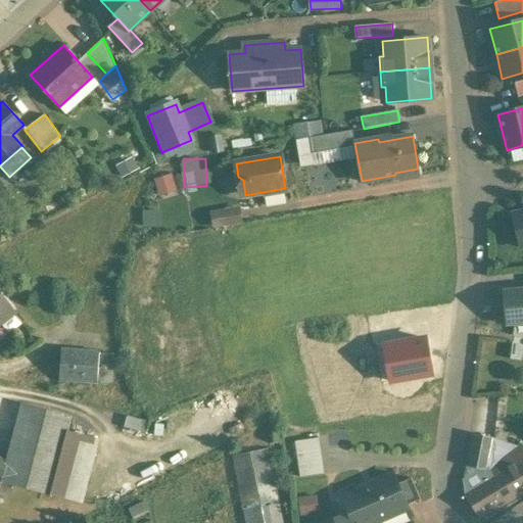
[(161,195),(178,190),(173,173),(156,178),(161,195)]
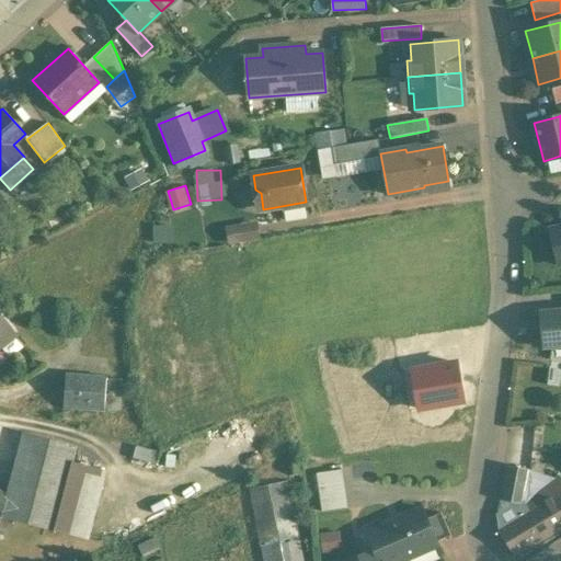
[(255,225),(237,227),(239,241),(258,239),(255,225)]
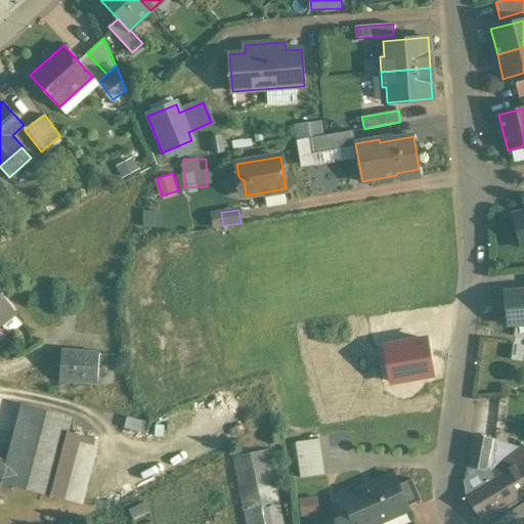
[(523,211),(514,214),(522,249),(523,248),(523,211)]
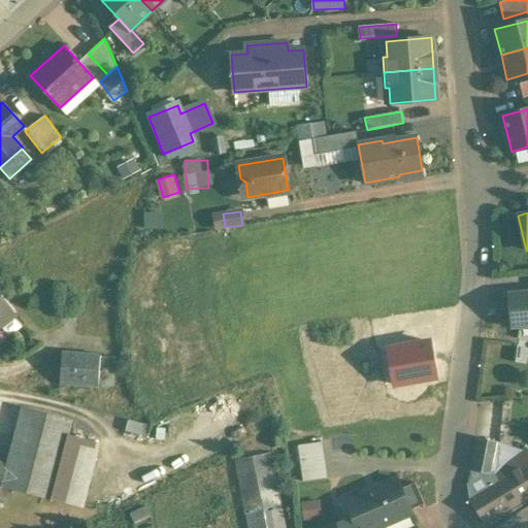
[(223,213),(213,216),(216,229),(225,227),(223,213)]
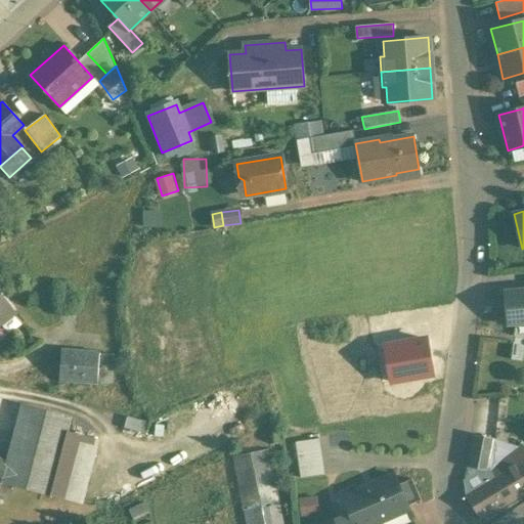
[(523,289),(504,291),(507,325),(516,324),(514,336),(523,337),(523,289)]
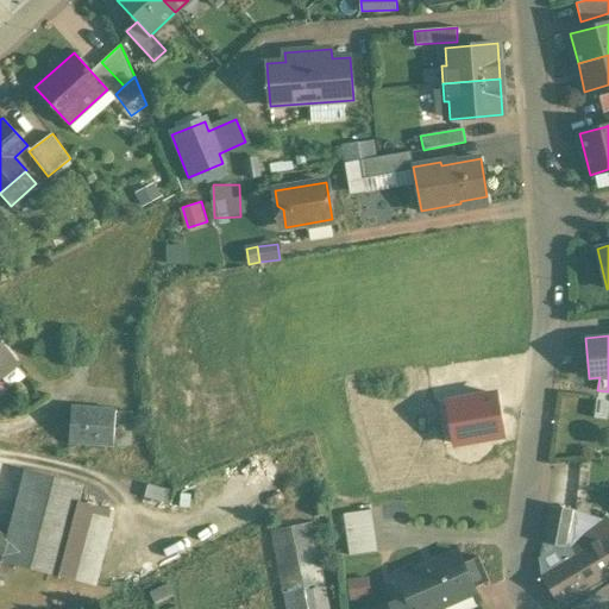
[(0,377),(18,364),(0,339),(0,377)]
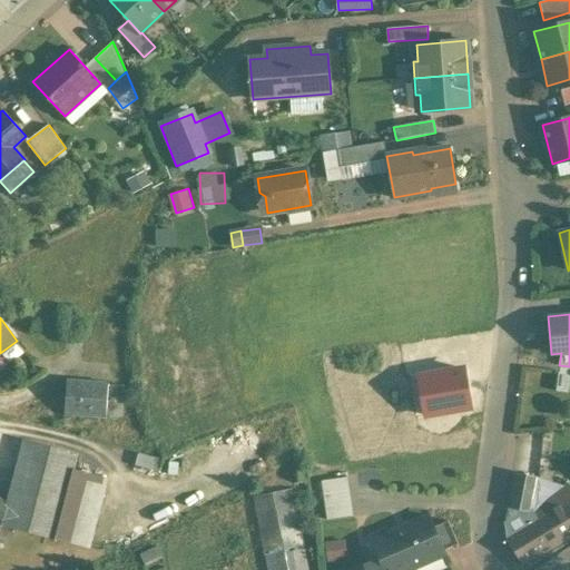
[(465,369),(416,376),(422,416),(472,410),(465,369)]
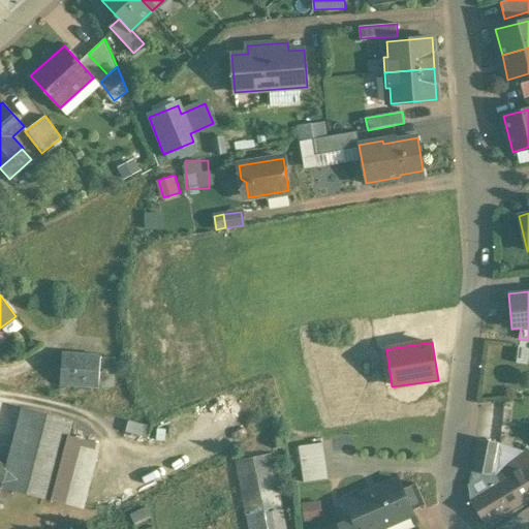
[(101,356),(62,352),(60,385),(99,389),(99,386),(101,358),(101,356)]
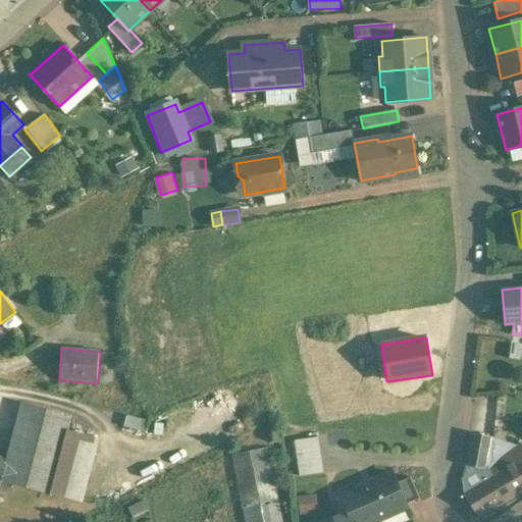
[(113,354),(100,353),(98,381),(111,382),(113,354)]
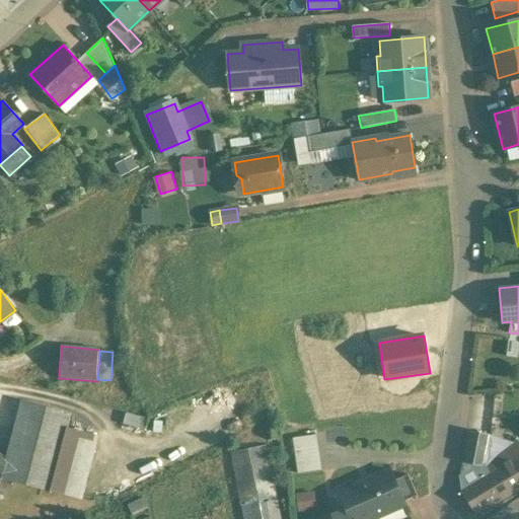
[(473,399),(468,432),(491,436),(496,402),(473,399)]
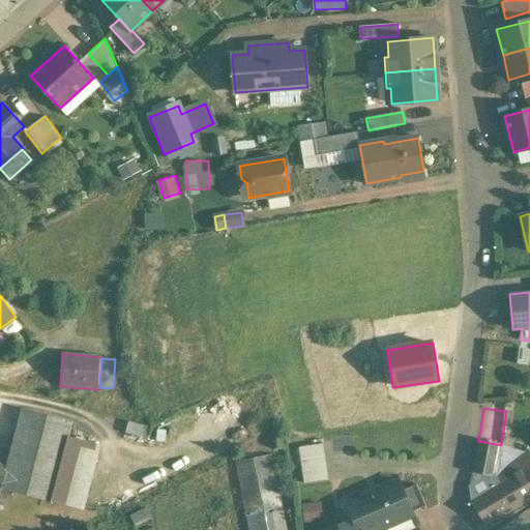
[(71,422),(23,409),(8,467),(6,467),(1,488),(1,489),(51,502),(66,444),(71,422)]
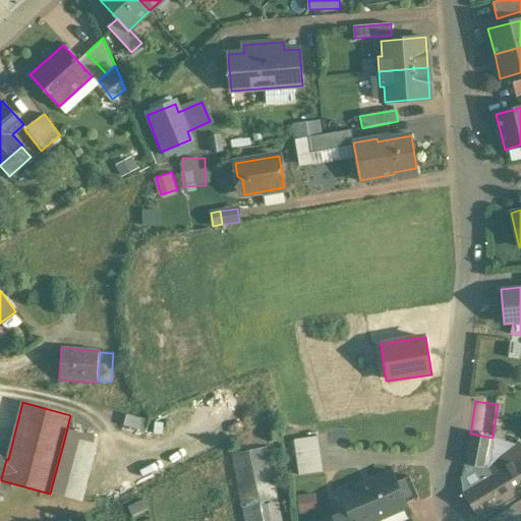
[(150,421),(126,415),(123,427),(147,433),(150,421)]
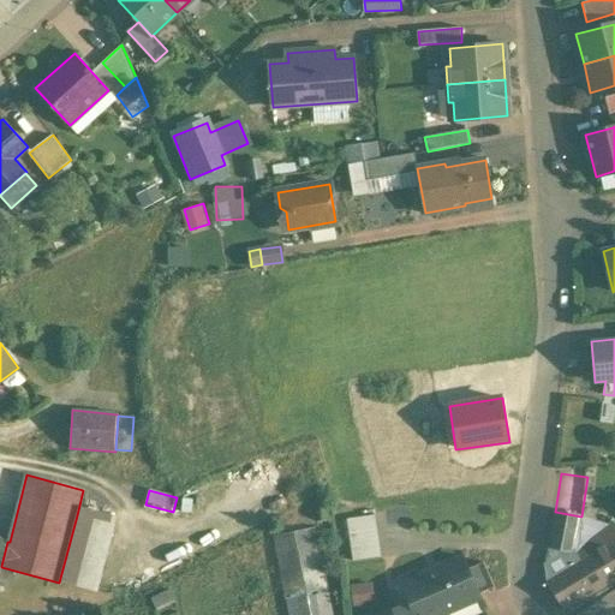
[(555,512),(548,547),(567,551),(575,545),(581,517),(555,512)]
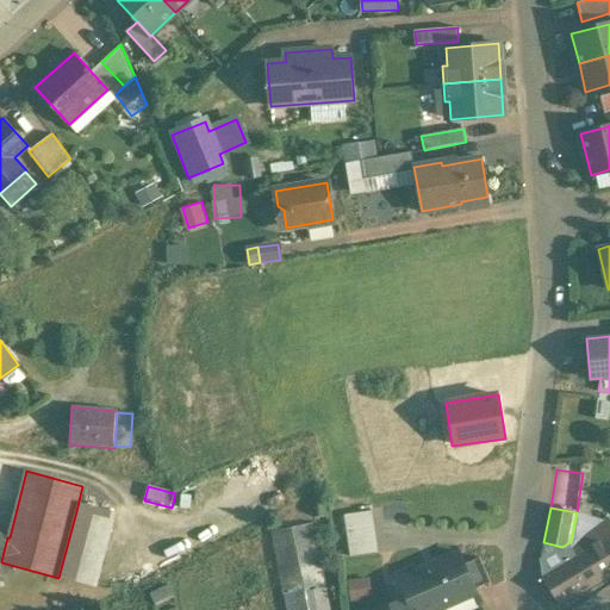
[(113,521),(76,511),(58,578),(95,587),(113,521)]
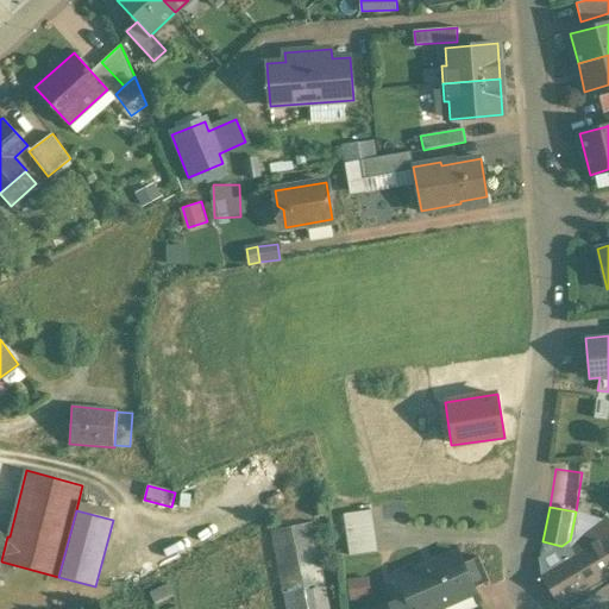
[(371,510),(344,515),(350,557),(377,552),(371,510)]
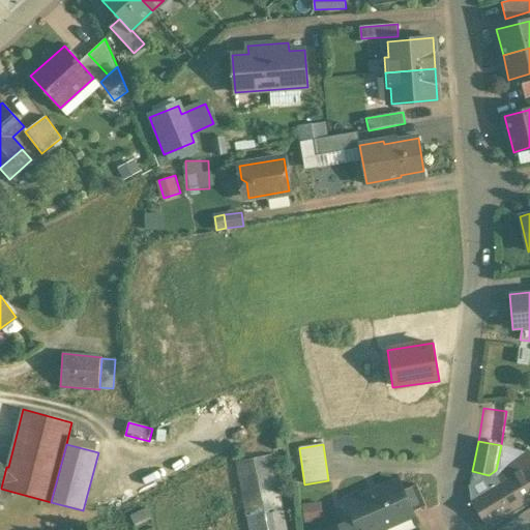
[(489,475),(487,476),(493,488),(529,465),(529,457),(527,451),(496,470),(489,475)]
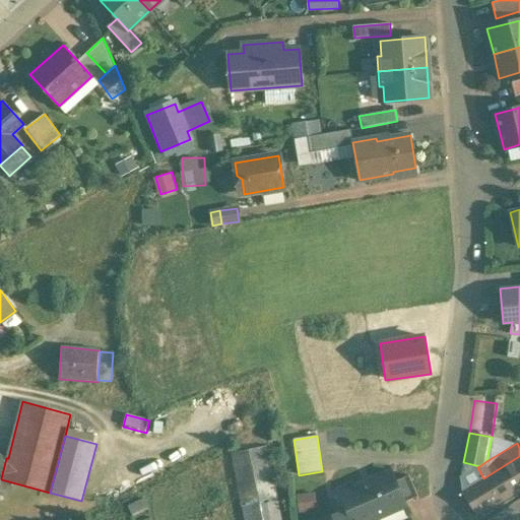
[(281,519),(267,447),(230,454),(243,519),(281,519)]
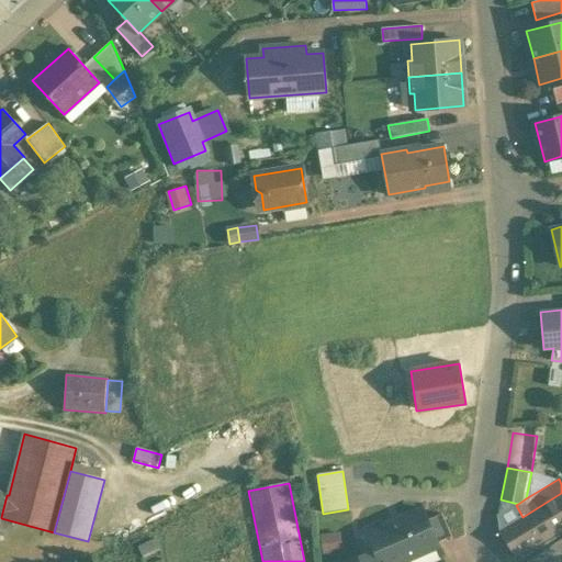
[(561,493),(523,517),(499,531),(515,557),(561,528),(561,493)]
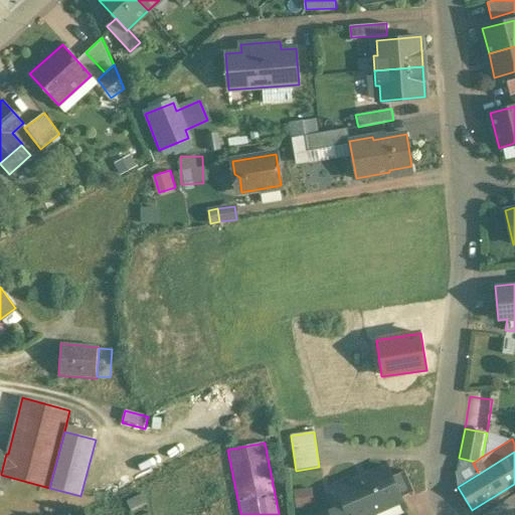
[(457,469),(458,487),(479,474),(473,463),(475,462),(459,458),(457,469)]
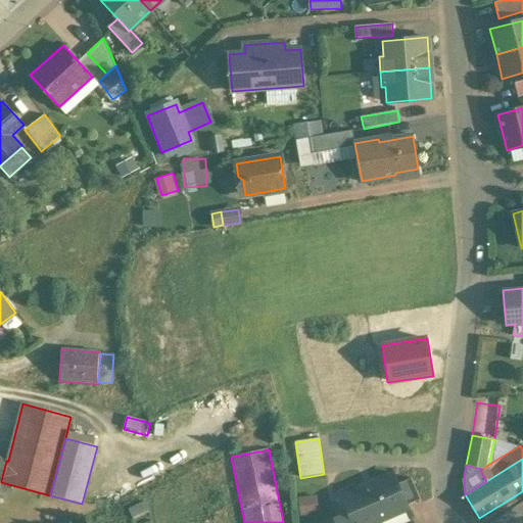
[(349,514),(327,522),(377,522),(378,522),(377,519),(405,507),(407,511),(408,510),(407,506),(397,484),(392,474),(341,496),(349,514)]
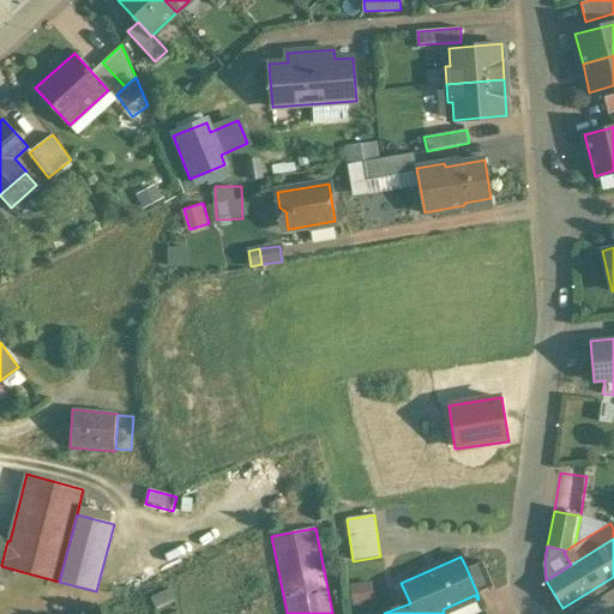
[(482,561),(467,569),(477,594),(493,587),(482,561)]
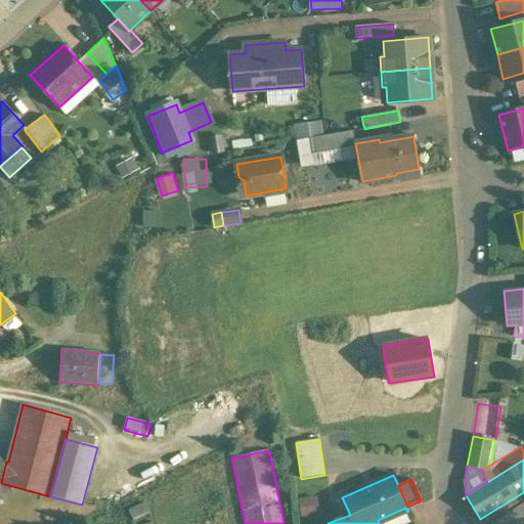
[(302,514),(320,513),(318,495),(301,496),(302,514)]
